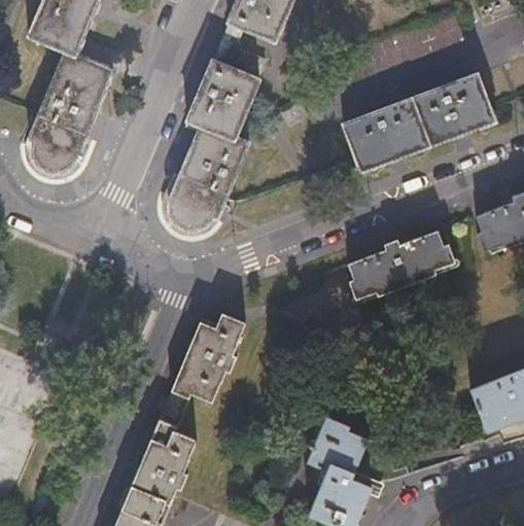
[(42,0),(27,38),(63,54),(72,57),(96,0),(42,0)]
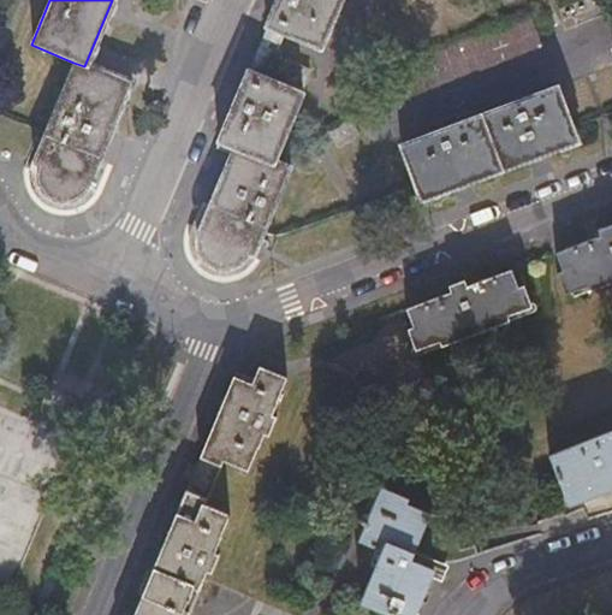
[(267,30),(284,36),(320,51),(342,0),(278,0),(266,29),(267,30)]
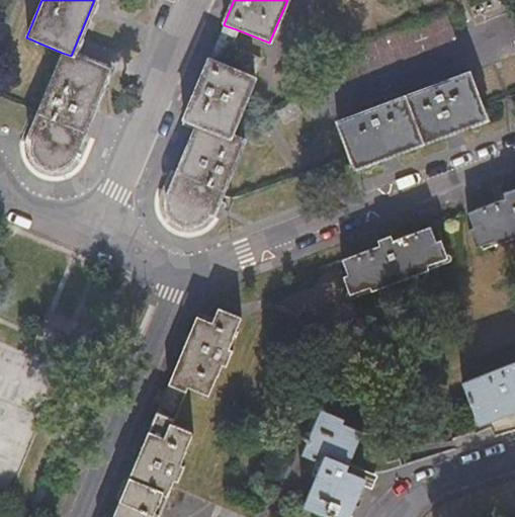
[(209,64),(223,69),(239,30),(225,25),(209,64)]
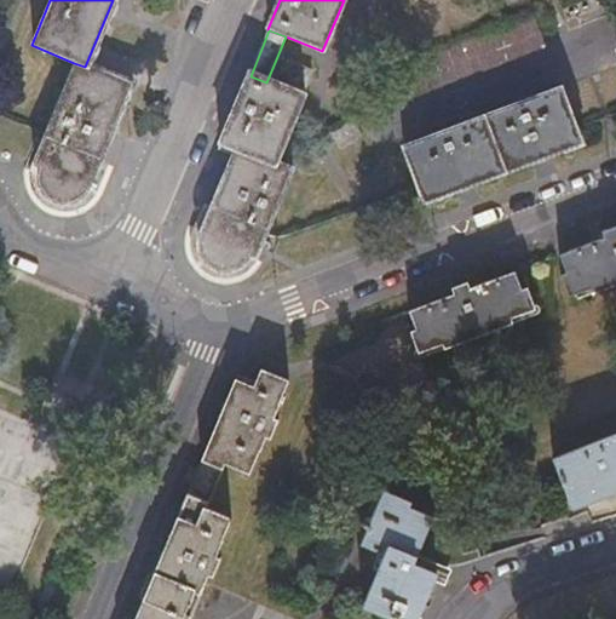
[(85,67),(74,63),(32,164),(36,165),(36,166),(35,170),(34,175),(35,179),(36,184),(39,188),(41,191),(44,195),(49,198),(52,200),(57,201),(62,201),(67,201),(70,200),(75,198),(79,195),(82,191),(128,86),(85,67)]
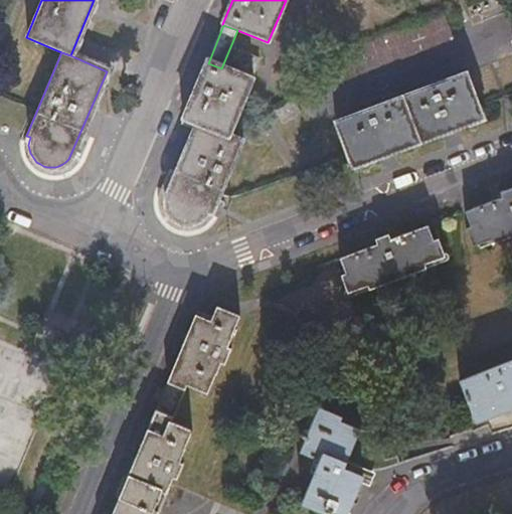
[(194,123),(228,137),(250,80),(221,68),(208,63),(205,62),(183,119),(194,123)]
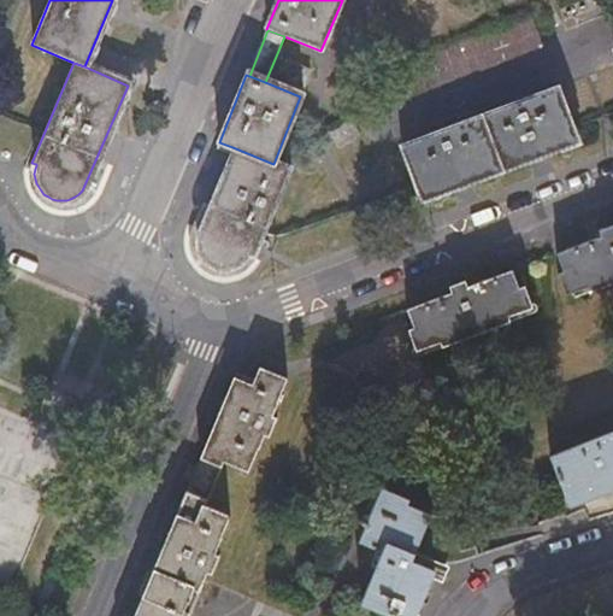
[(497,174),(577,144),(556,89),(477,119),(497,174)]
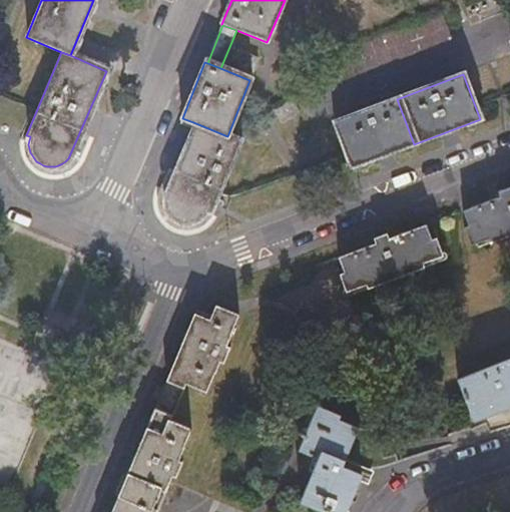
[(351,168),(414,144),(397,99),(333,123),(351,168)]
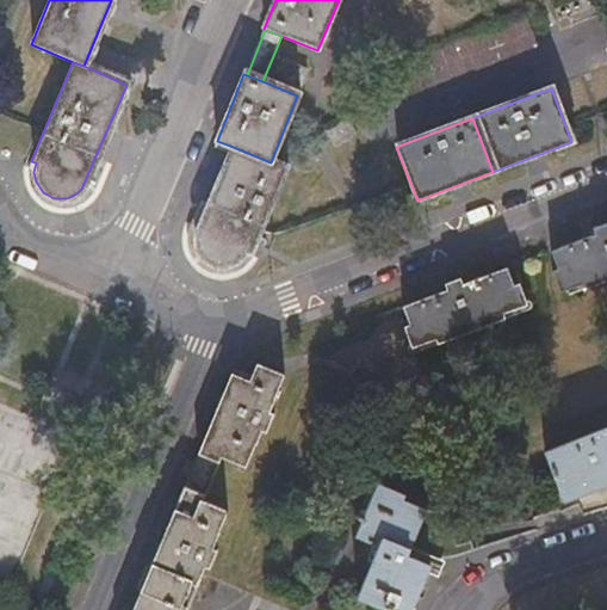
[(246,251),(252,253),(285,168),(271,162),(230,146),(198,222),(196,226),(194,230),(193,235),(194,240),(194,245),(197,250),(199,253),(202,258),(206,260),(210,263),(215,264),(220,265),(224,265),(229,264),(234,263),(237,260),(241,257),(245,253),(246,251)]
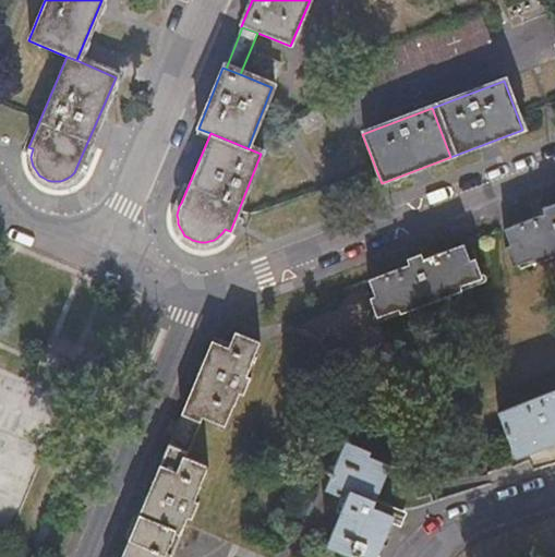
[(538,217),(503,230),(509,247),(504,249),(510,267),(533,258),(534,264),(554,255),(554,205),(542,209),(544,218),(538,220),(538,217)]
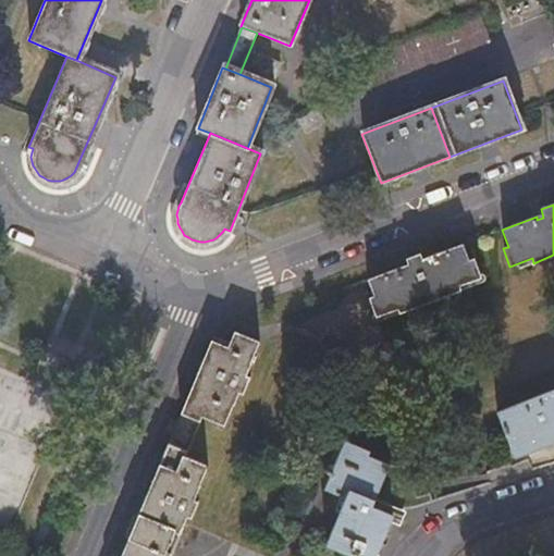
[(399,269),(365,282),(370,296),(366,298),(373,318),(394,309),(396,313),(457,291),(456,286),(479,279),(472,259),(466,260),(460,246),(419,261),(419,256),(404,262),(406,270),(401,272),(399,269)]
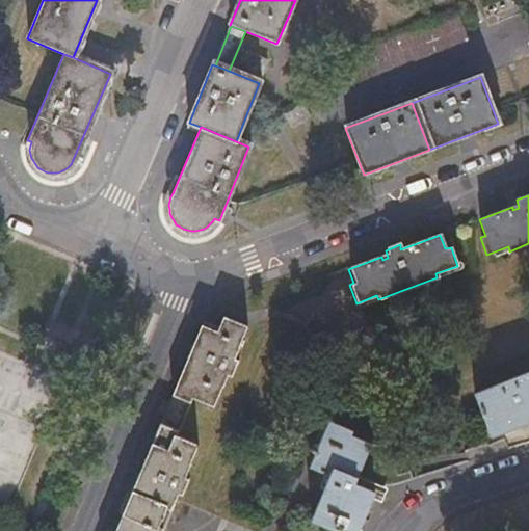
[(202,323),(173,393),(191,401),(194,395),(214,403),(227,373),(233,375),(239,360),(234,357),(246,326),(225,316),(219,330),(202,323)]
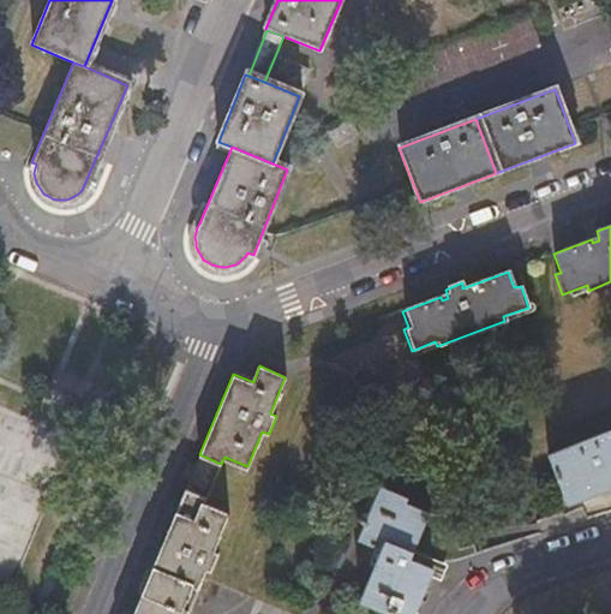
[(610,429),(547,453),(568,505),(610,487),(610,429)]
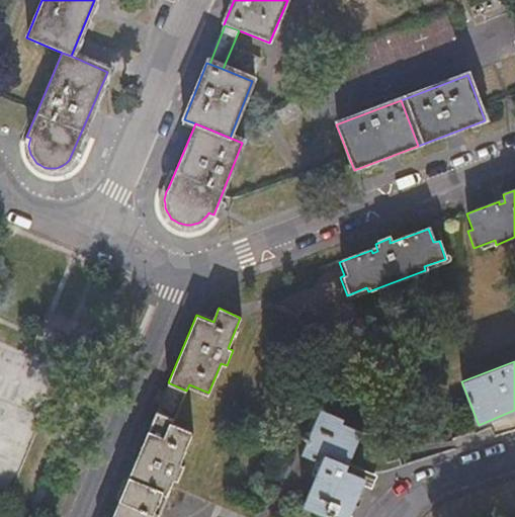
[(325,456),(346,464),(359,431),(341,423),(342,420),(320,410),(301,454),(322,463),(325,456)]
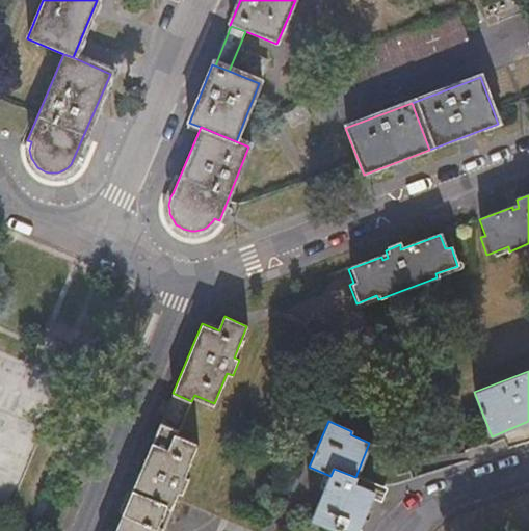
[(127,501),(167,518),(178,493),(184,495),(190,479),(184,476),(197,445),(177,436),(180,431),(160,423),(127,501)]
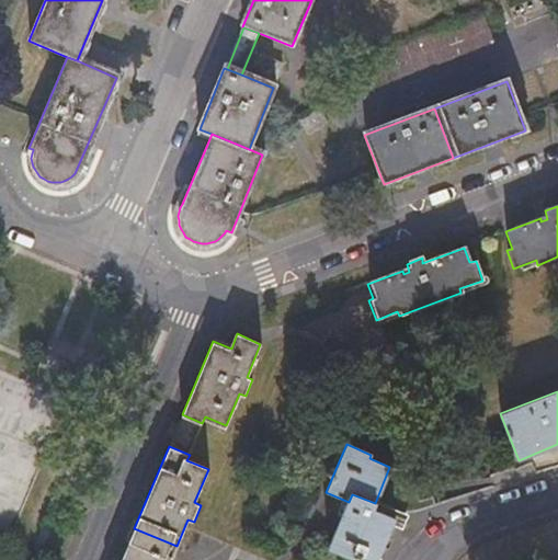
[(352,494),(349,502),(329,548),(353,559),(354,556),(361,559),(362,556),(372,559),(377,559),(396,518),(373,509),(375,503),(352,494)]
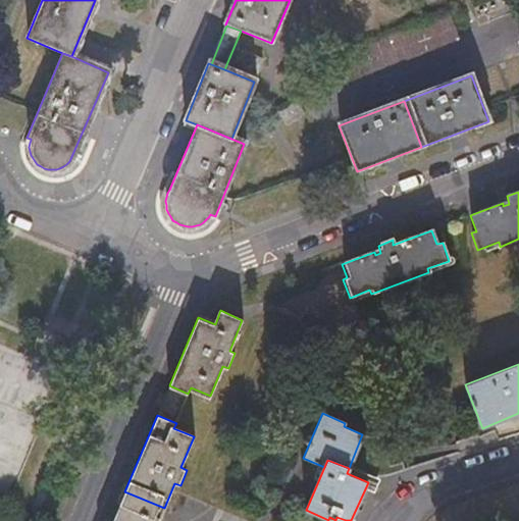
[(124,491),(112,520),(158,520),(164,508),(124,491)]
